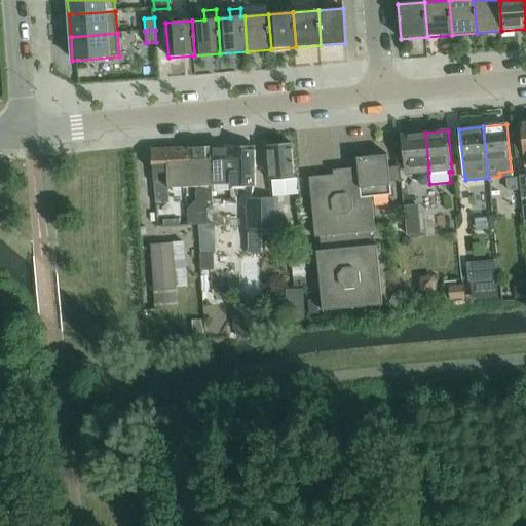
[(425,133),(402,135),(405,167),(406,176),(428,173),(428,165),(425,133)]
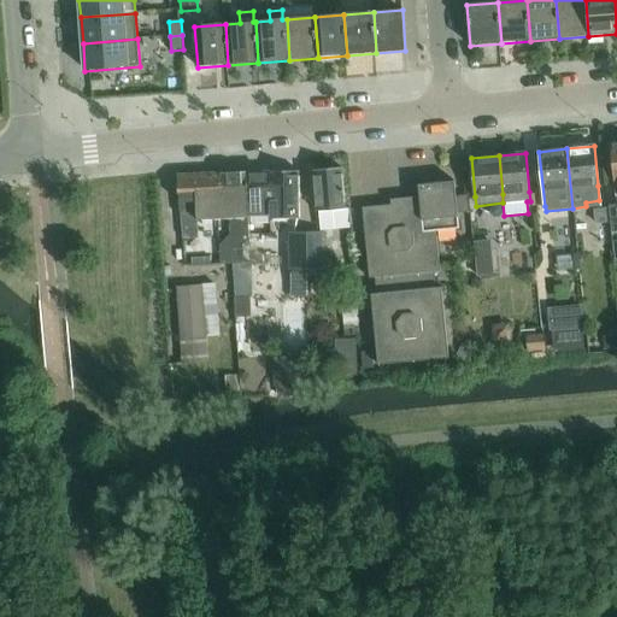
[(344,199),(342,169),(313,171),(317,212),(318,212),(321,227),(352,223),(348,198),(344,199)]
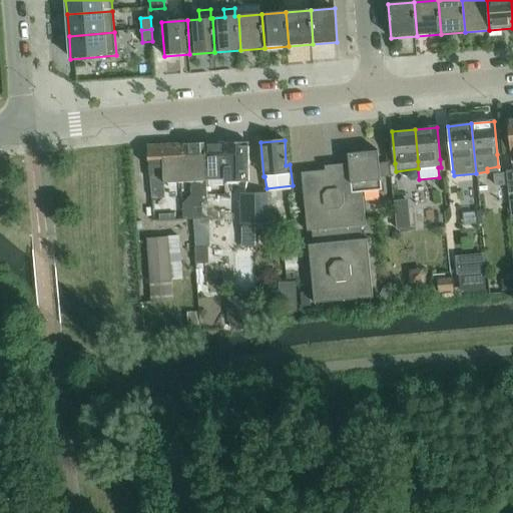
[(225,179),(224,143),(205,144),(207,179),(225,179)]
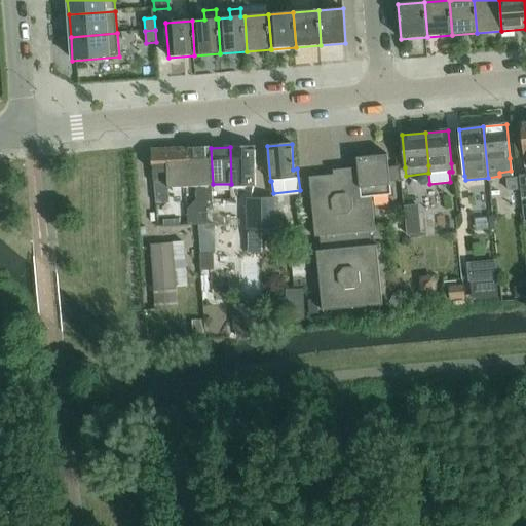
[(256,187),(255,147),(230,147),(231,184),(231,187),(256,187)]
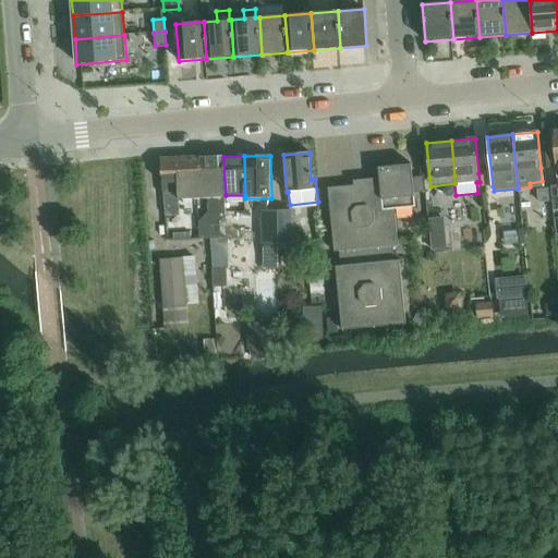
[(226,221),(226,195),(223,157),(202,158),(204,198),(208,198),(209,214),(209,221),(220,221),(226,221)]
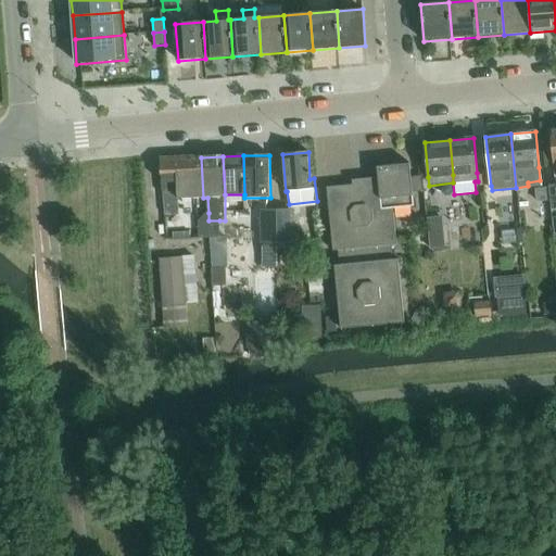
[(203,198),(201,158),(160,160),(163,182),(162,182),(163,194),(178,194),(178,199),(203,198)]
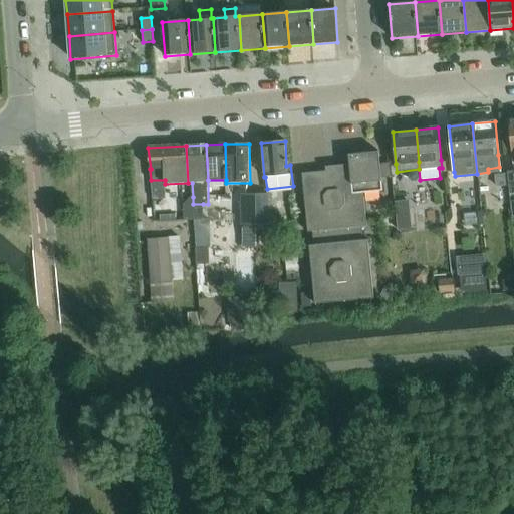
[(363,240),(362,227),(367,227),(363,193),(382,191),(381,175),(390,174),(389,162),(379,163),(378,152),(348,155),(350,172),(328,174),(328,171),(302,174),(308,232),(313,232),(314,245),(309,245),(315,304),(374,298),(368,240),(363,240)]
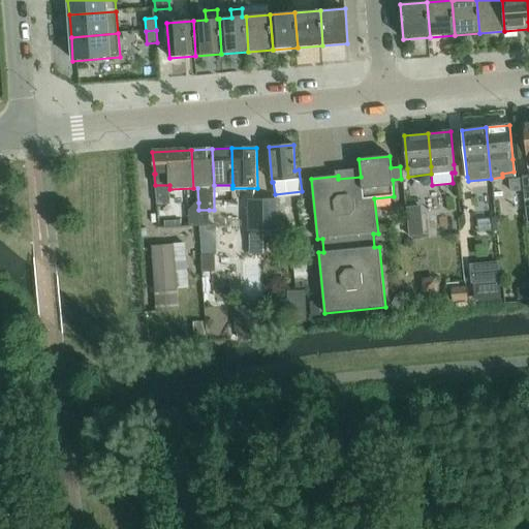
[(263,230),(263,201),(249,201),(249,230),(263,230)]
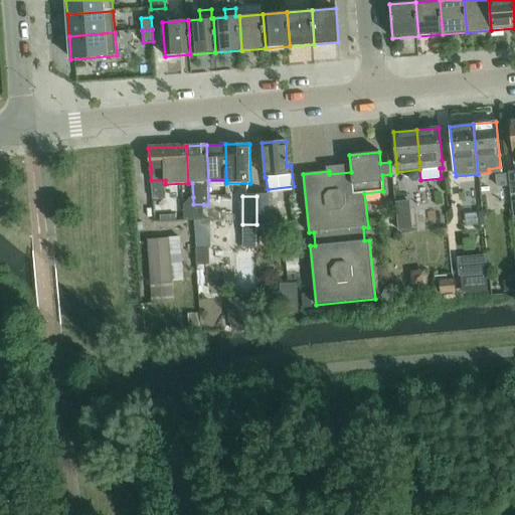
[(271,226),(271,196),(256,196),(256,224),(256,226),(271,226)]
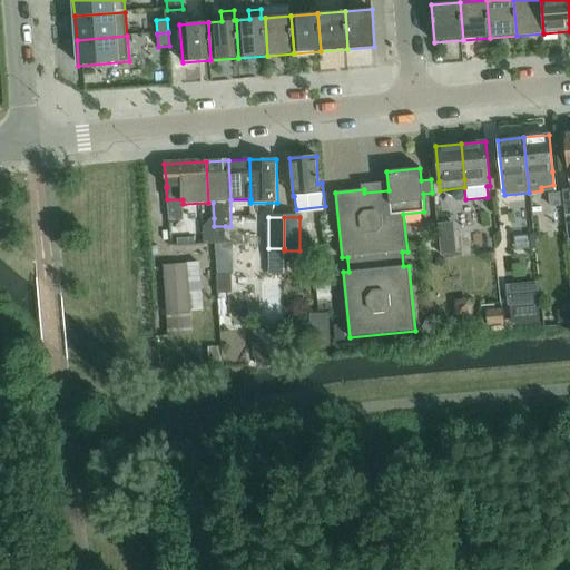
[(215,244),(214,226),(214,218),(204,227),(204,245),(215,244)]
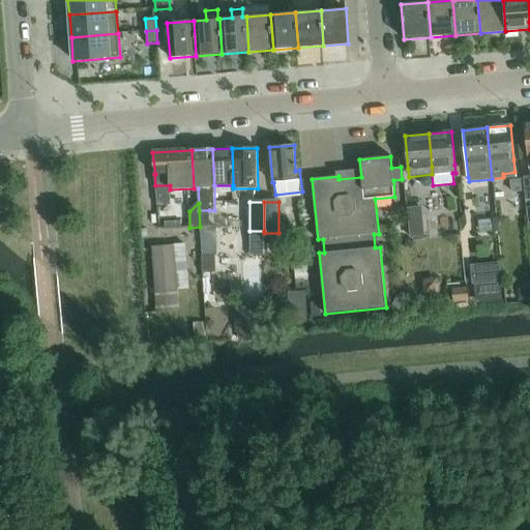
[(421,206),(407,207),(408,222),(422,221),(421,206)]
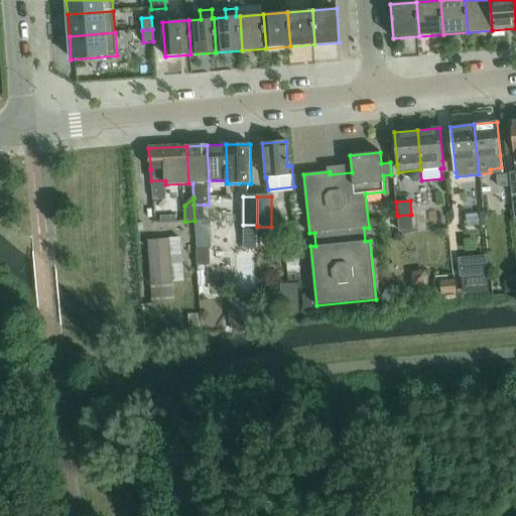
[(204,221),(204,205),(194,205),(195,221),(204,221)]
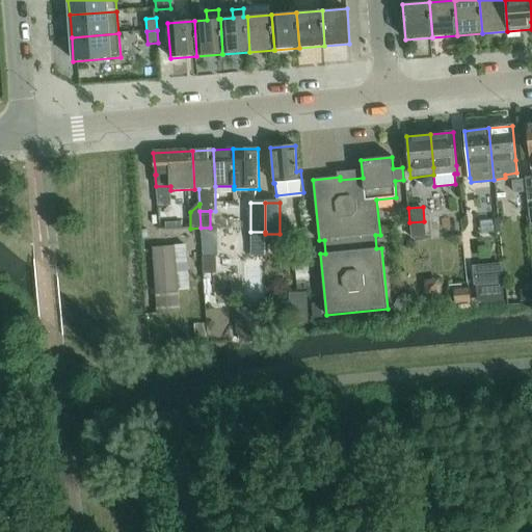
[(180,314),(175,246),(153,248),(158,317),(180,314)]
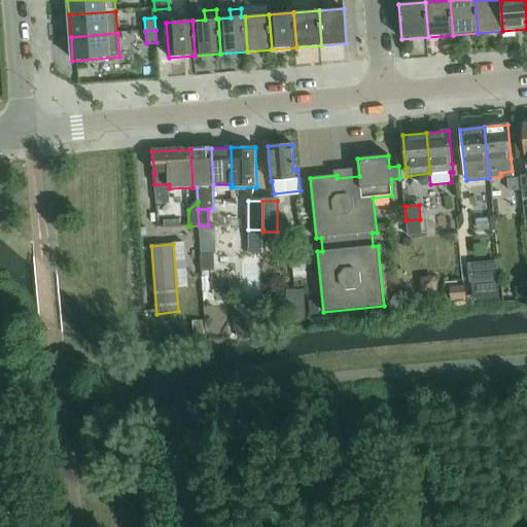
[(295,251),(292,252),(293,281),(305,280),(304,251),(295,251)]
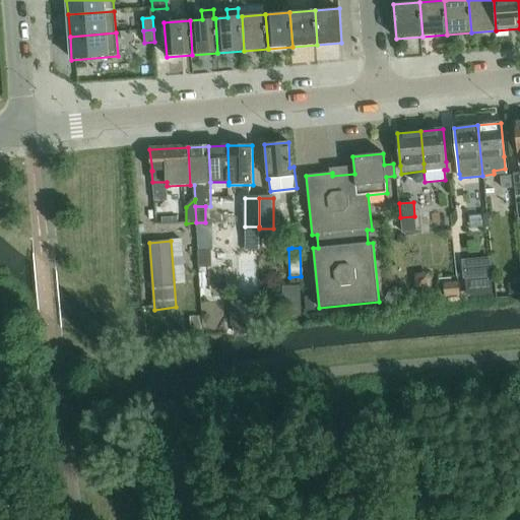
[(493,258),(464,257),(463,275),(493,275),(493,258)]
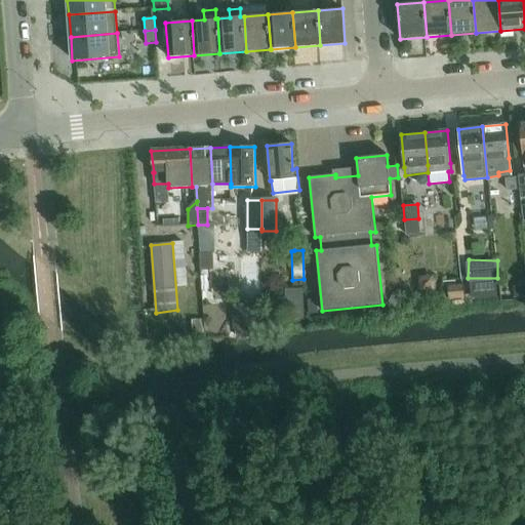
[(498,298),(497,282),(476,284),(477,299),(498,298)]
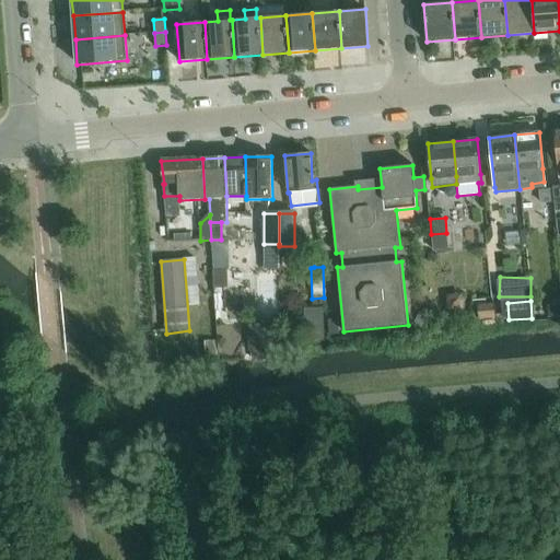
[(497,326),(494,304),(478,306),(480,328),(497,326)]
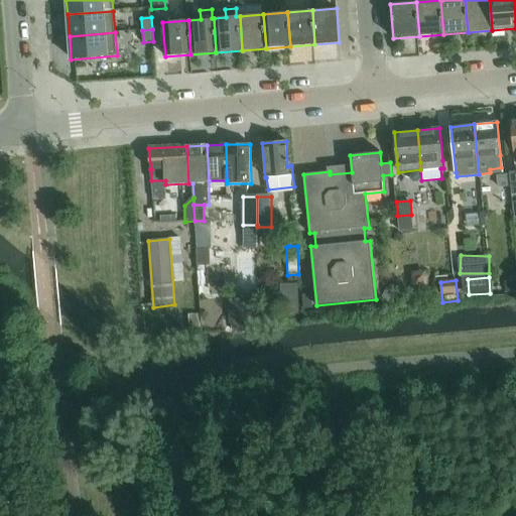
[(515,293),(515,282),(504,283),(504,294),(515,293)]
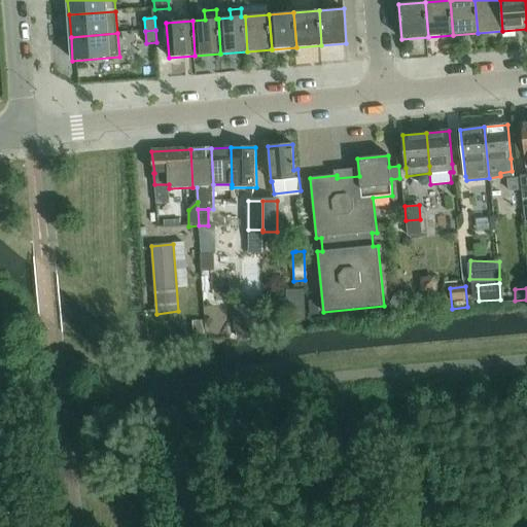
[(304,290),(287,290),(288,324),(305,323),(304,290)]
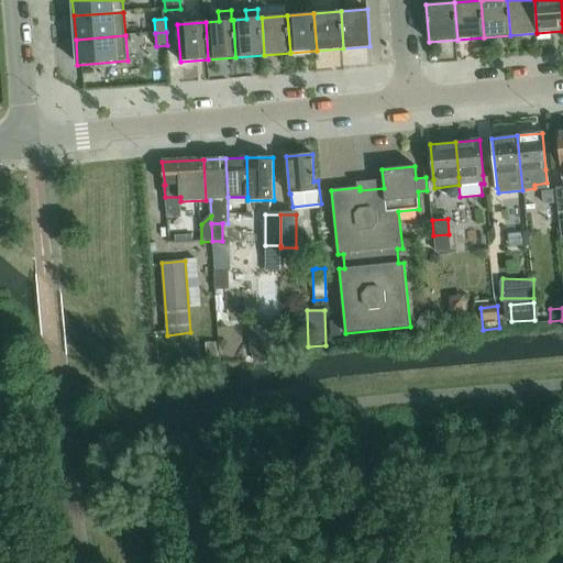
[(423,313),(416,326),(426,331),(428,332),(434,320),(424,315),(423,313)]
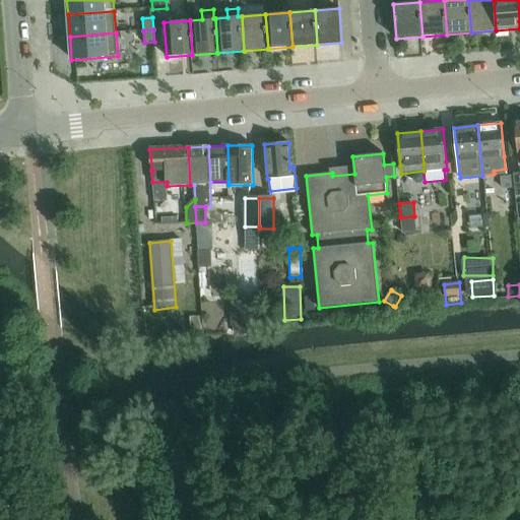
[(234,300),(234,328),(258,328),(258,300),(234,300)]
